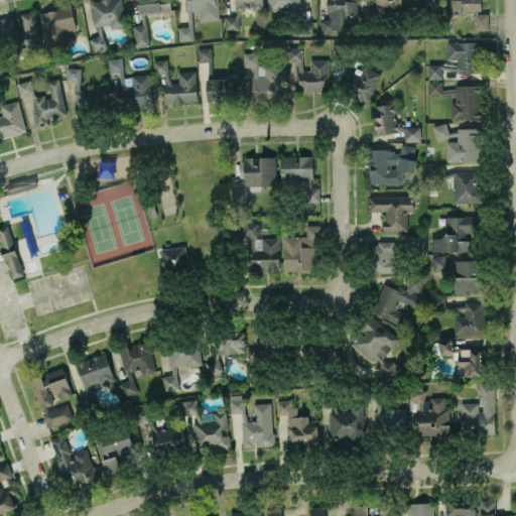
[(124,27),(122,0),(92,0),(93,25),(110,24),(110,28),(124,27)]
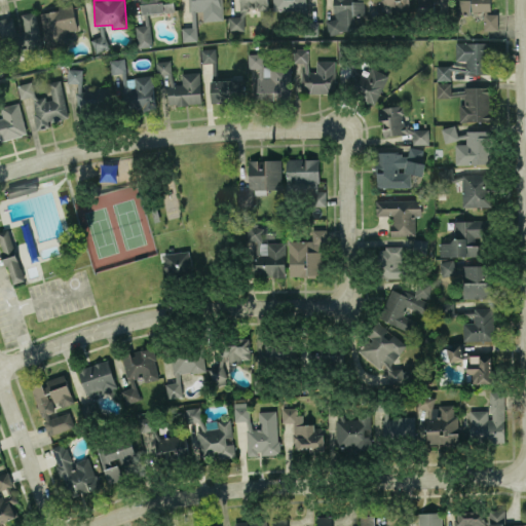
[(141,0),(141,12),(175,11),(174,0),(141,0)]
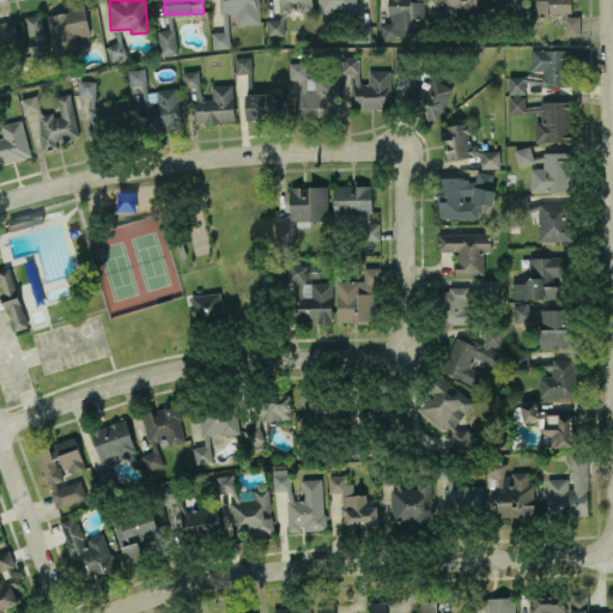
[(260,23),(259,0),(220,0),(223,31),(212,32),(212,48),(230,48),(228,13),(236,12),(237,24),(260,23)]
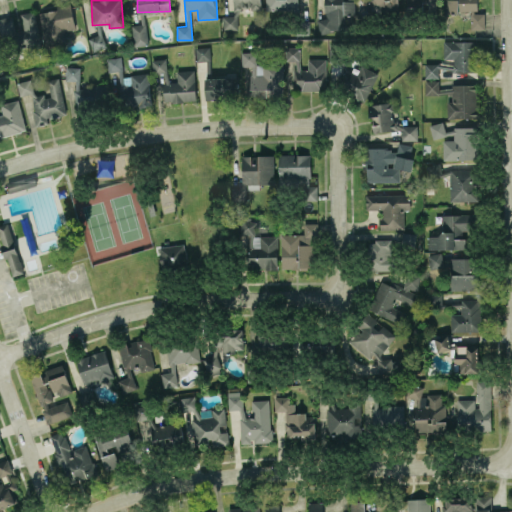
[(261,9),(260,0),(233,0),(234,15),(223,16),(224,28),(238,28),(237,9),(261,9)]
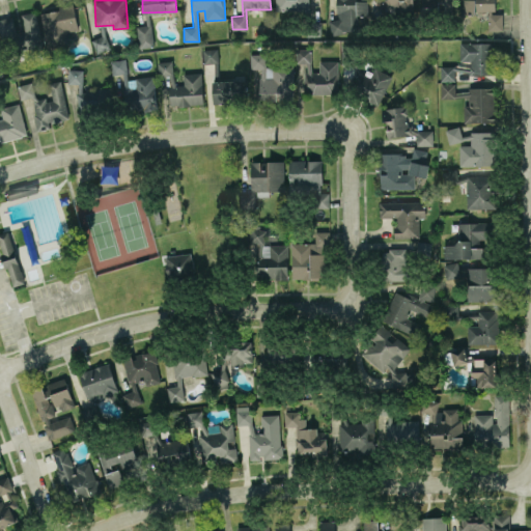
[(275,0),(275,8),(308,10),(308,0),(275,0)]
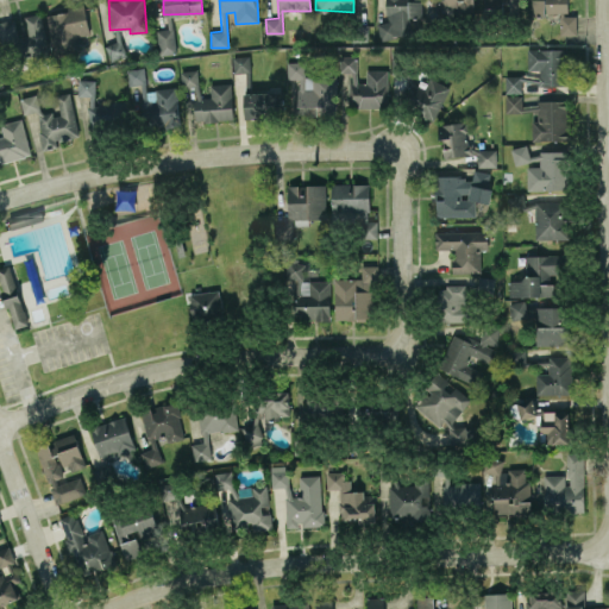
[(385,0),(387,22),(378,23),(378,37),(412,37),(410,16),(422,16),(421,0),(385,0)]
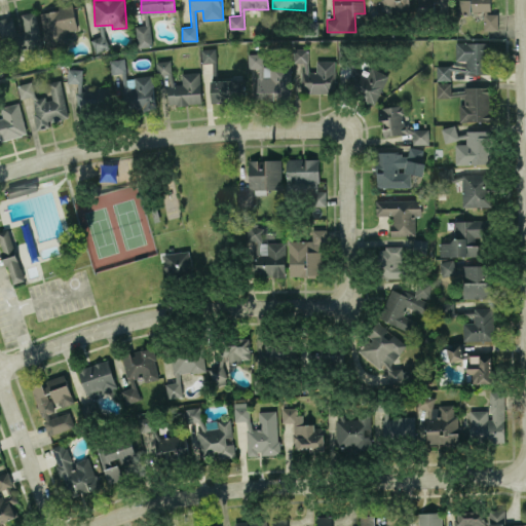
[(408,0),(375,0),(375,11),(409,12),(408,0)]
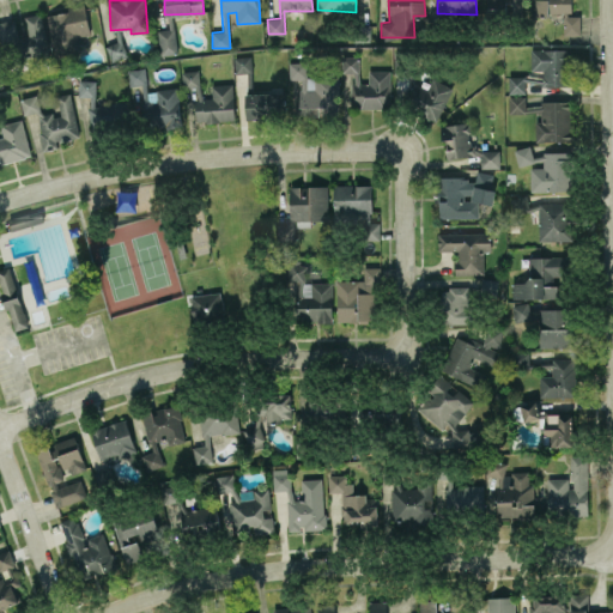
[(487,0),(489,14),(525,13),(525,0),(487,0)]
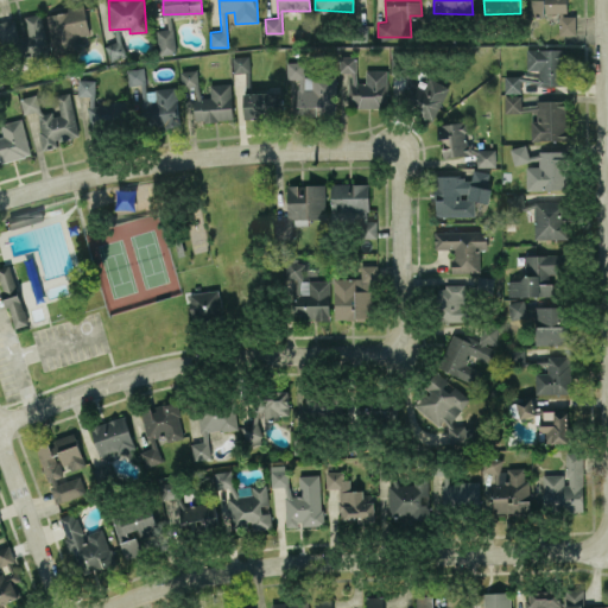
[(568,12),(567,0),(530,0),(531,13),(568,12)]
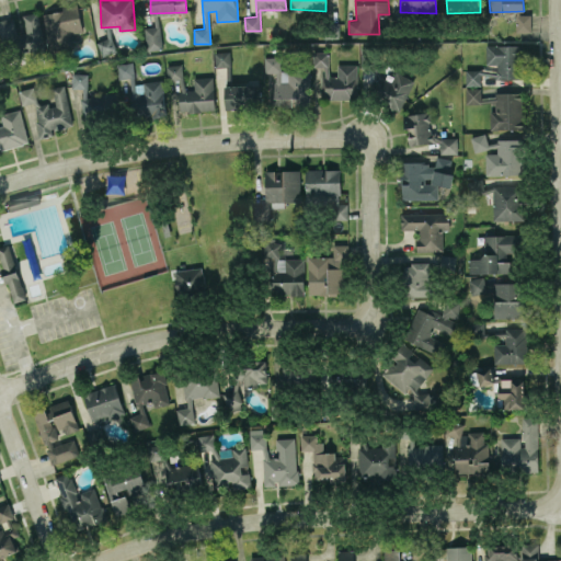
[(83,31),(77,4),(42,13),(50,49),(73,44),(70,34),(83,31)]
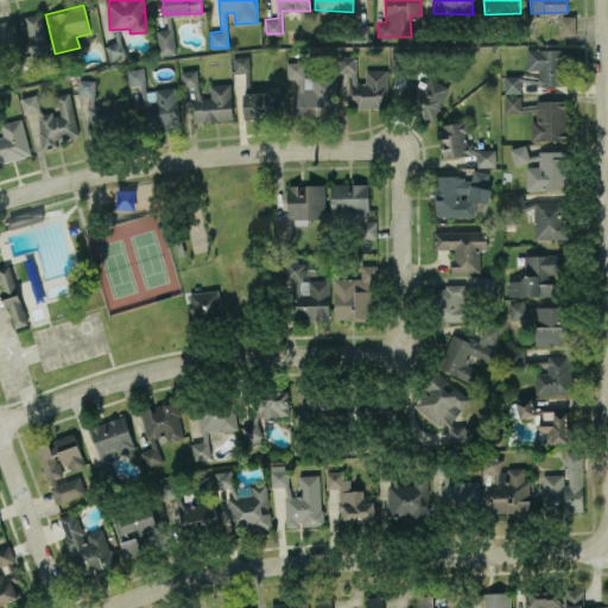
[(32,62),(51,57),(40,12),(23,17),(32,62)]
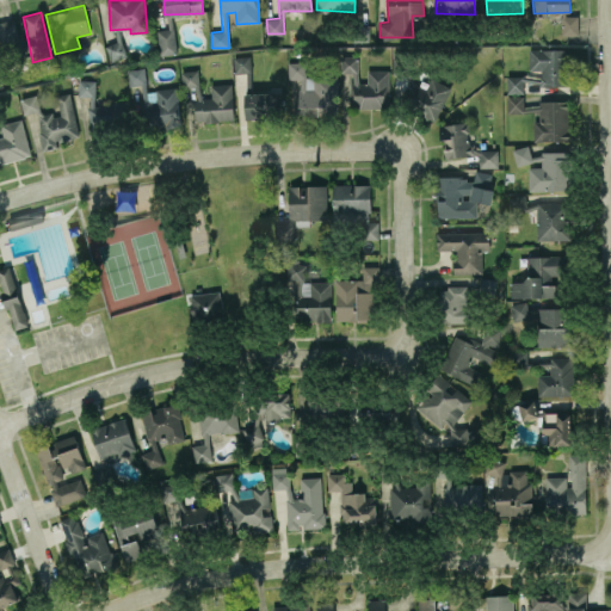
[(562,34),(579,35),(579,16),(563,16),(562,34)]
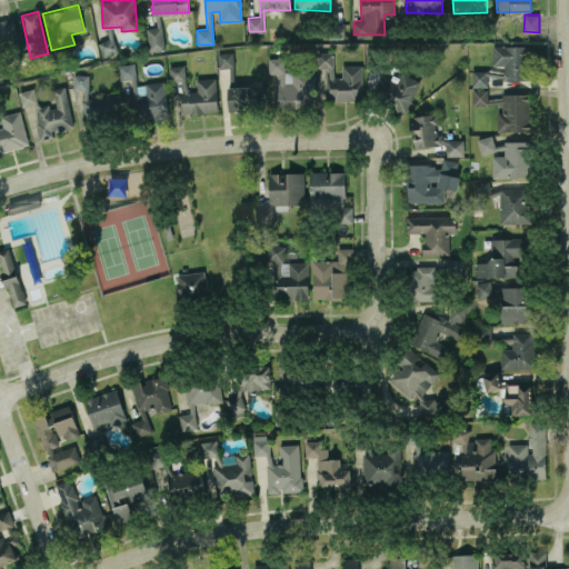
[(0,43),(17,42),(15,18),(0,19),(0,43)]
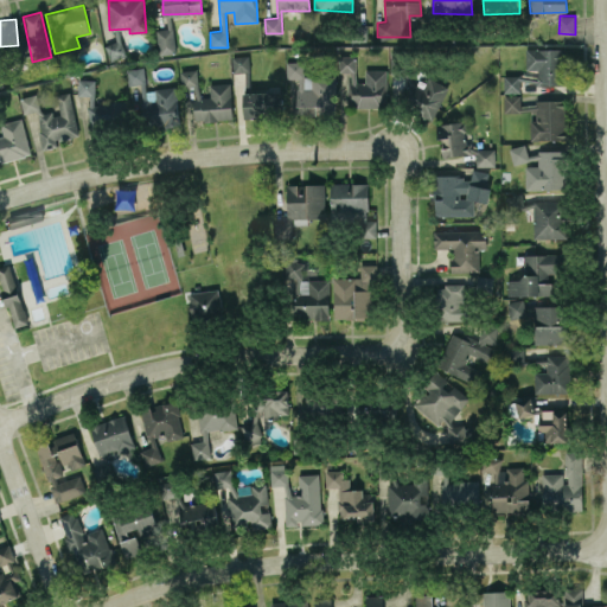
[(160,53),(176,52),(173,27),(158,30),(160,53)]
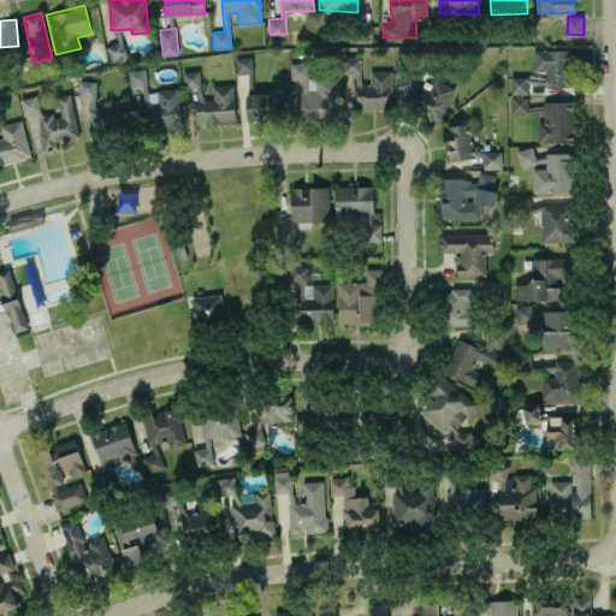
[(128,57),(120,30),(116,31),(119,42),(107,45),(111,61),(128,57)]
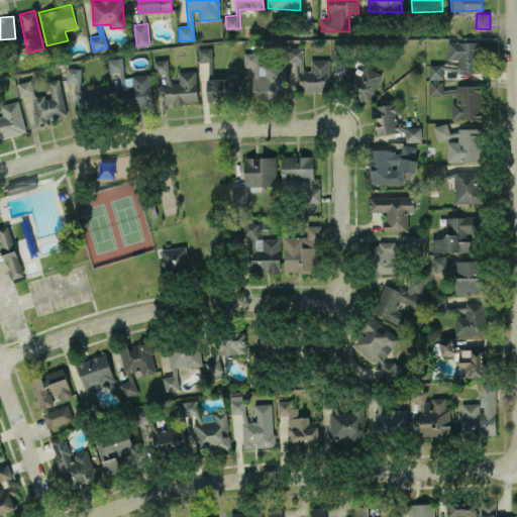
[(447,59),(458,60),(457,71),(480,71),(480,41),(448,40),(447,59)]
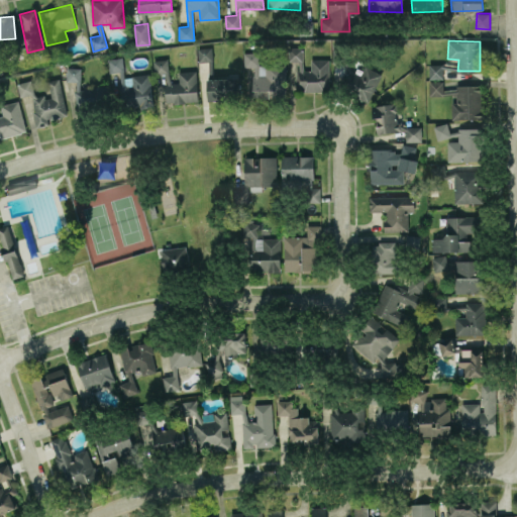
[(198,61),(212,61),(212,46),(198,47),(198,61)]
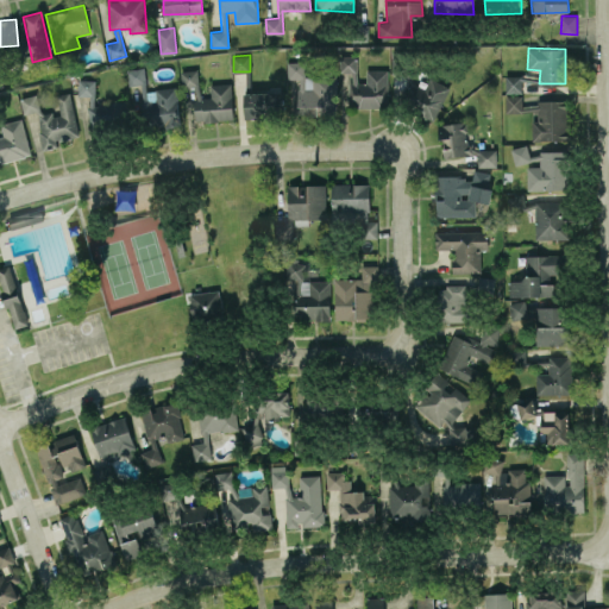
[(387,69),(365,70),(365,82),(357,82),(356,56),(340,56),(340,73),(349,73),(350,101),(358,100),(358,107),(388,107),(387,69)]
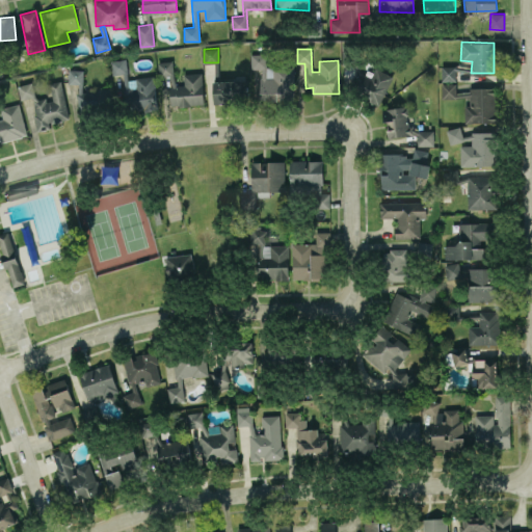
[(293,65),(266,67),(266,53),(251,54),(251,69),(259,69),(260,101),(293,100),(293,65)]
